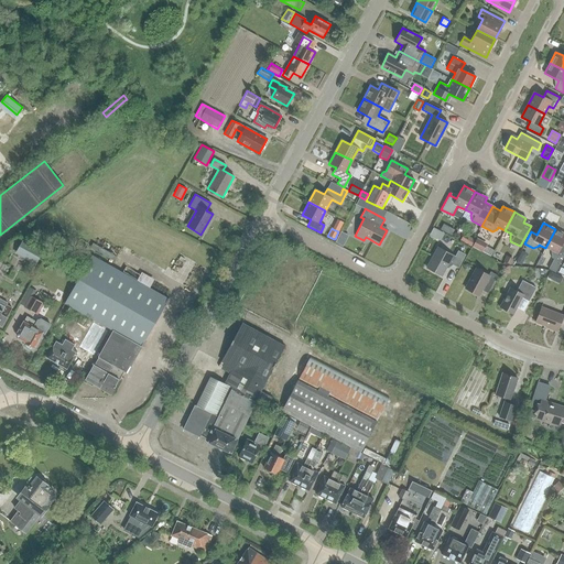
[(563,239),(563,234),(555,229),(545,248),(551,250),(551,252),(551,258),(553,259),(549,269),(555,272),(563,255),(563,249),(560,247),(563,239)]
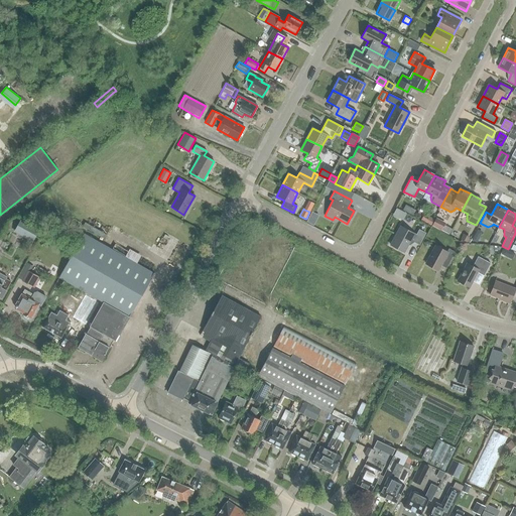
[(428,217),(427,219),(423,216),(420,220),(430,226),(434,220),(428,217)]
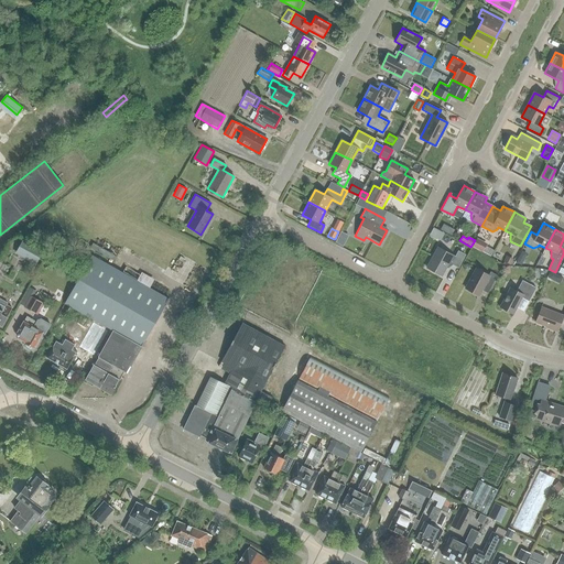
[(487,243),(477,238),(472,247),(483,252),(487,243)]
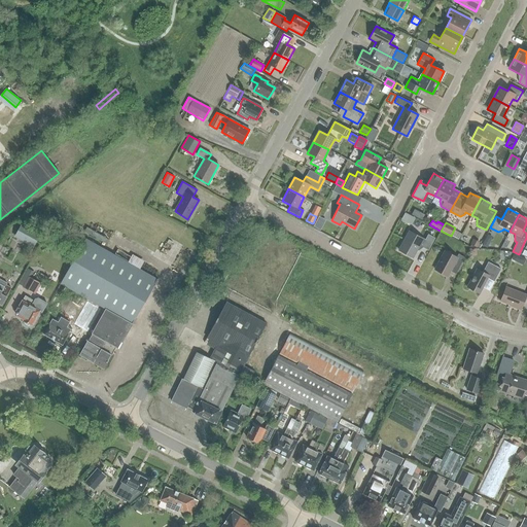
[(40,234),(22,223),(13,237),(33,247),(40,234)]
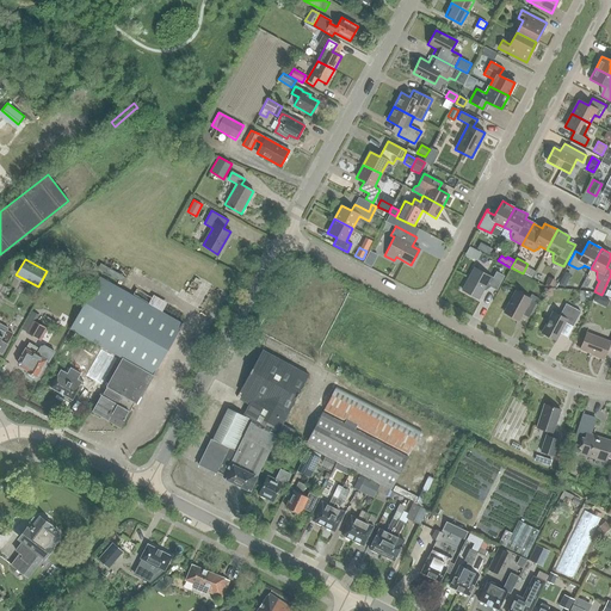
[(474,267),(462,290),(479,298),(486,284),(495,290),(504,276),(495,272),(493,278),(474,267)]
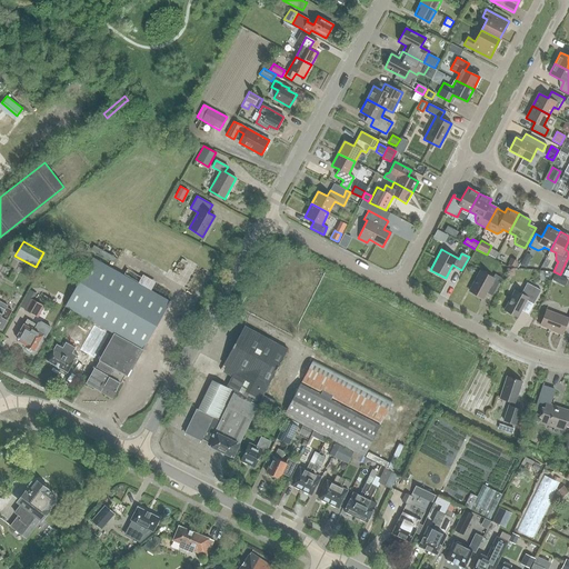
[(128,377),(170,301),(92,258),(65,306),(113,333),(99,360),(126,375),(128,377)]
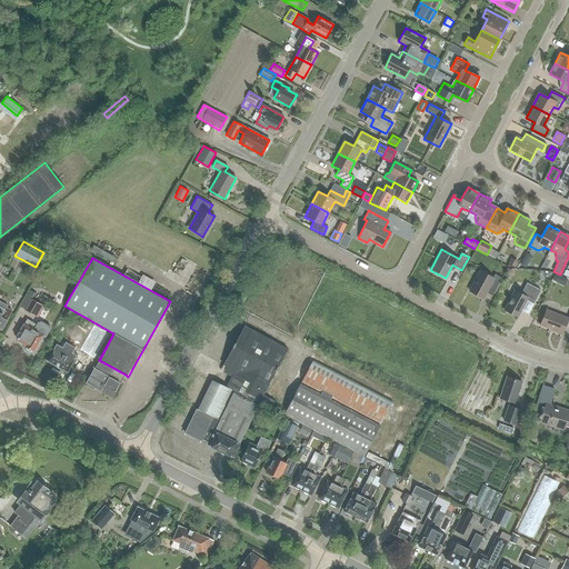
[(511,258),(508,265),(515,268),(518,261),(511,258)]
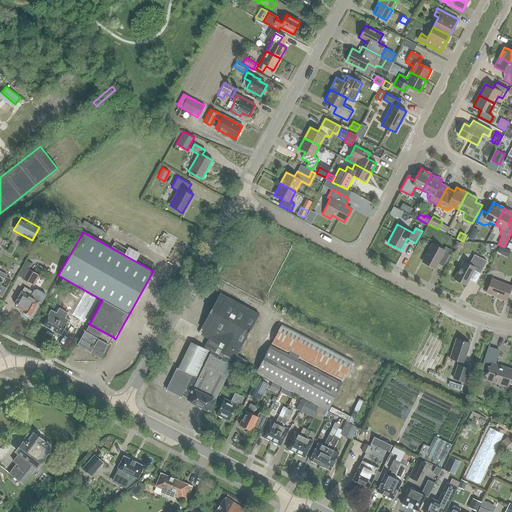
[(64,252),(68,243),(61,239),(56,248),(64,252)]
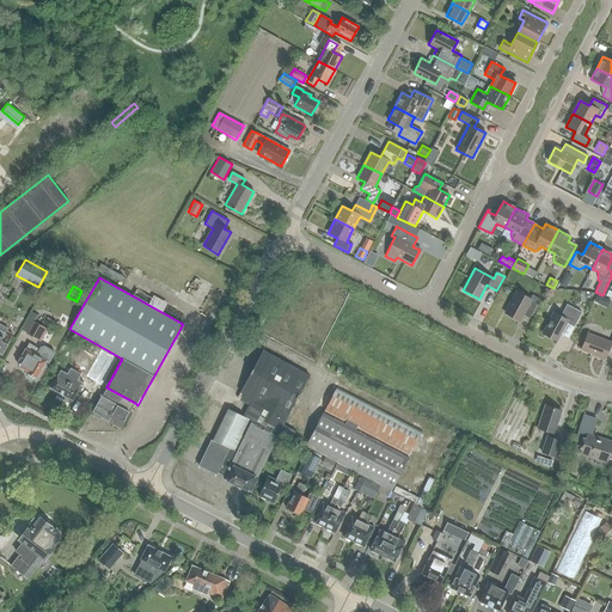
[(521,314),(528,318),(539,299),(532,295),(530,299),(516,292),(505,313),(519,320),(521,314)]
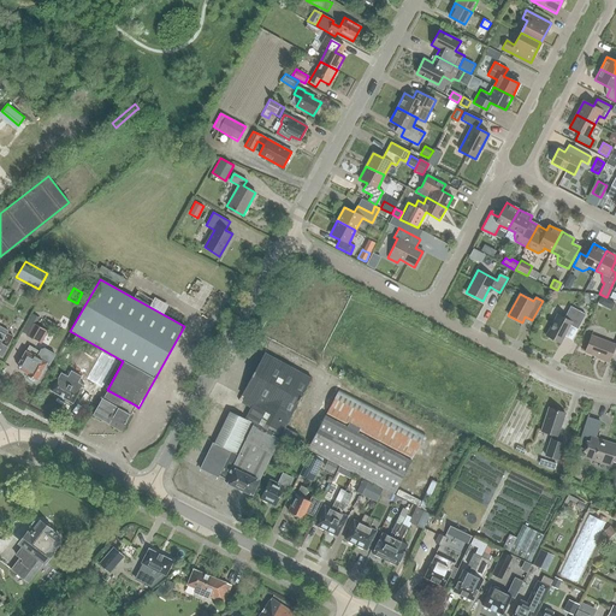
[(585,314),(578,311),(570,306),(567,312),(563,318),(556,314),(545,336),(560,343),(569,325),(576,330),(585,314)]
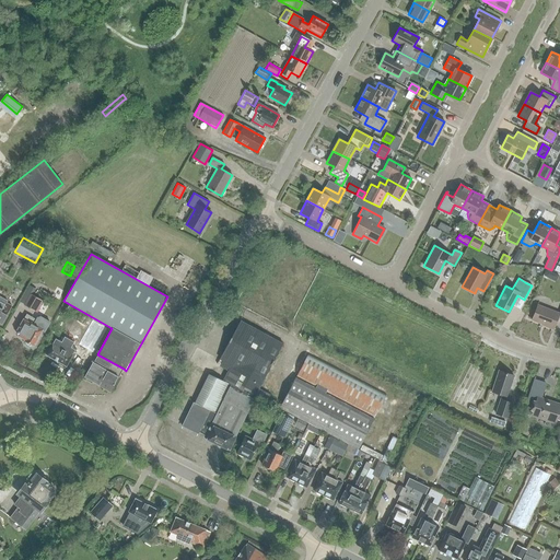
[(24,304),(23,305),(34,312),(41,300),(33,295),(30,293),(24,304)]
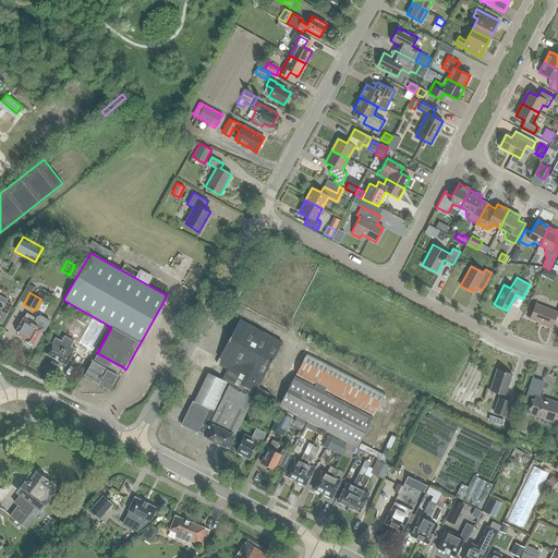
[(0,320),(1,322),(11,304),(5,302),(7,300),(0,295),(0,320)]
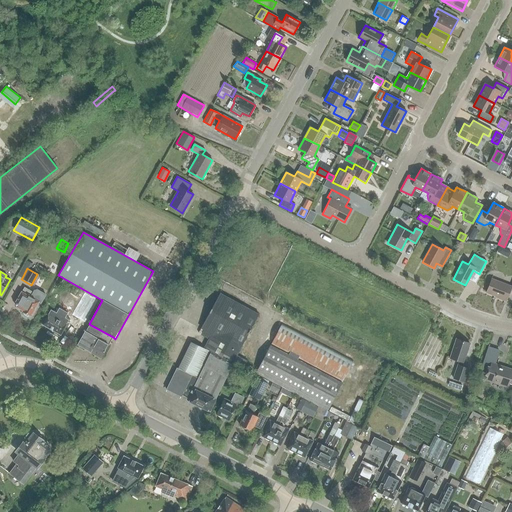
[(511,291),(511,283),(511,287),(491,279),(485,292),(499,297),(498,298),(505,301),(509,291),(511,291)]
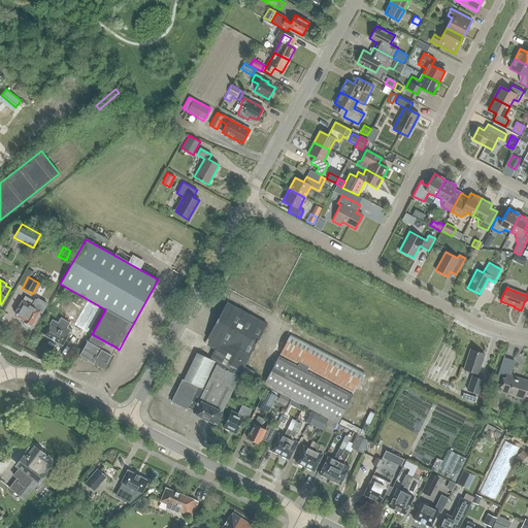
[(47,303),(38,298),(36,299),(34,301),(25,296),(22,301),(22,300),(15,311),(17,317),(24,321),(23,321),(24,322),(25,324),(28,326),(31,325),(31,326),(40,310),(42,312),(47,303)]
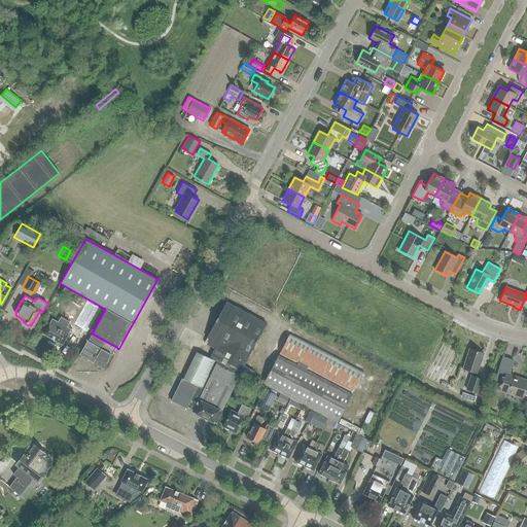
[(100,309),(85,301),(72,323),(88,332),(100,309)]
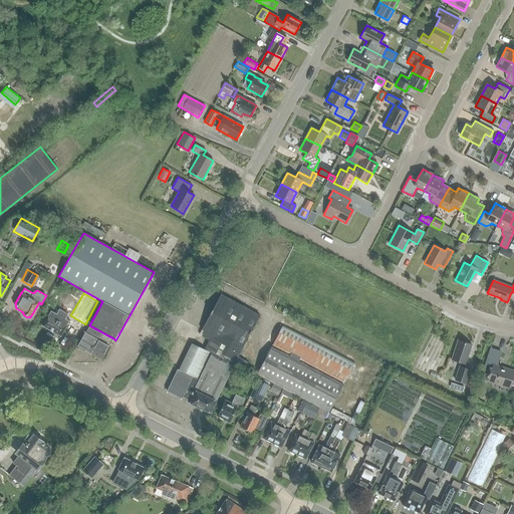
[(248,362),(237,356),(259,315),(221,294),(202,329),(205,331),(202,336),(210,339),(206,348),(234,362),(245,368),(248,362)]
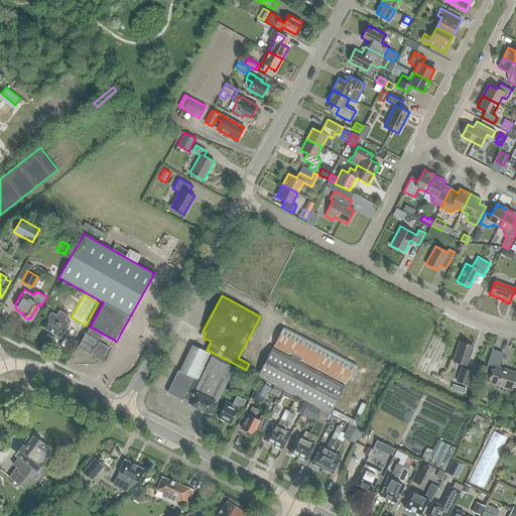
[(60,338),(69,323),(65,320),(68,315),(58,310),(56,315),(50,312),(42,327),(60,338)]
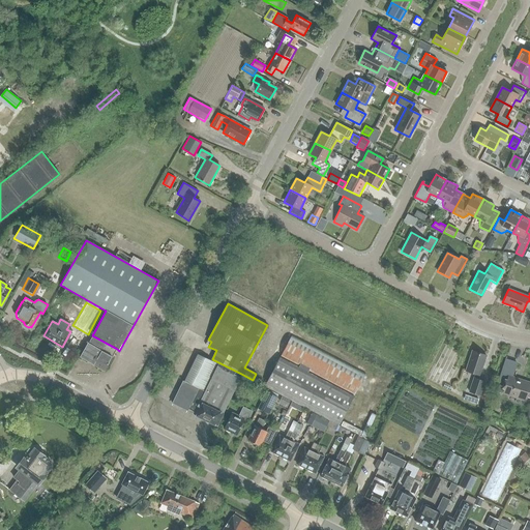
[(353,395),(365,374),(291,334),(280,357),(298,366),(307,372),(353,395)]
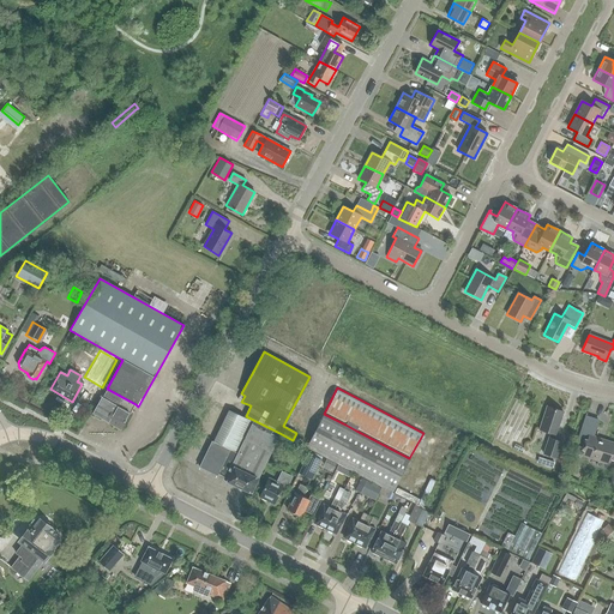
[(131,413),(136,404),(107,389),(102,397),(101,397),(92,413),(108,422),(121,429),(131,413)]
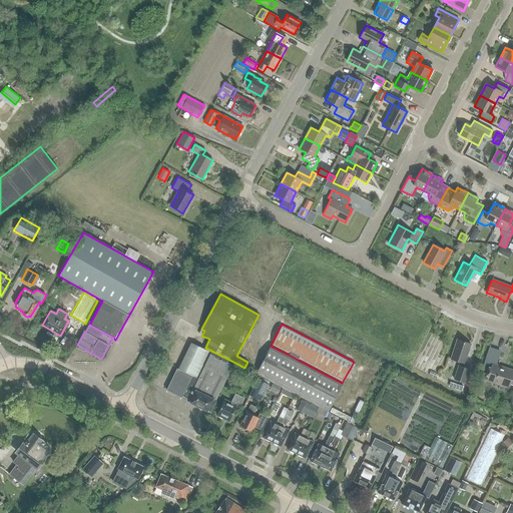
[(463,364),(464,364),(470,344),(456,340),(450,359),(457,362),(456,365),(452,379),(464,383),(469,370),(462,367),(463,364)]
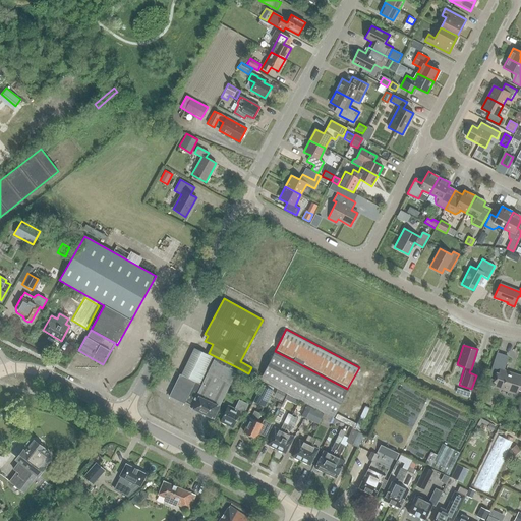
[(235,370),(237,367),(209,353),(209,354),(193,347),(180,374),(179,374),(169,396),(184,404),(185,402),(191,405),(190,407),(213,417),(236,371),(235,370)]
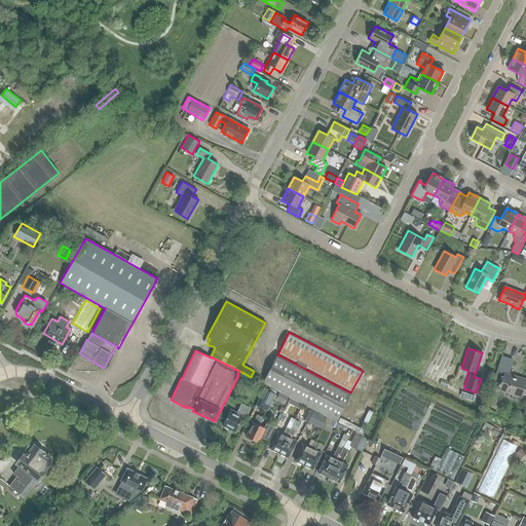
[(521,397),(525,380),(508,375),(513,361),(501,358),(502,353),(501,353),(492,382),(493,382),(494,379),(501,382),(499,390),(521,397)]
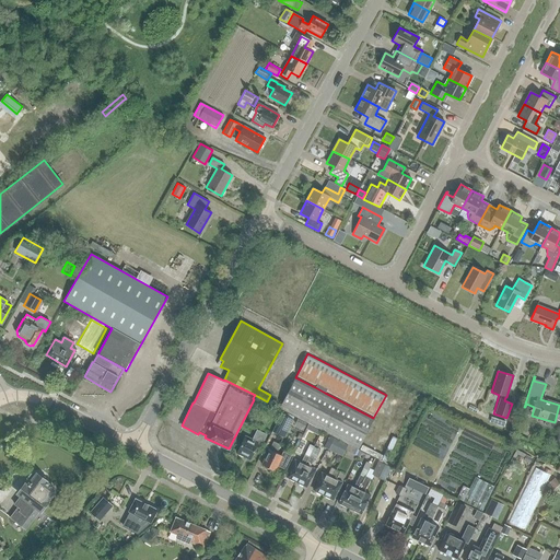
[(325,393),(315,387),(315,388),(295,377),(280,407),(358,448),(373,419),(325,393)]
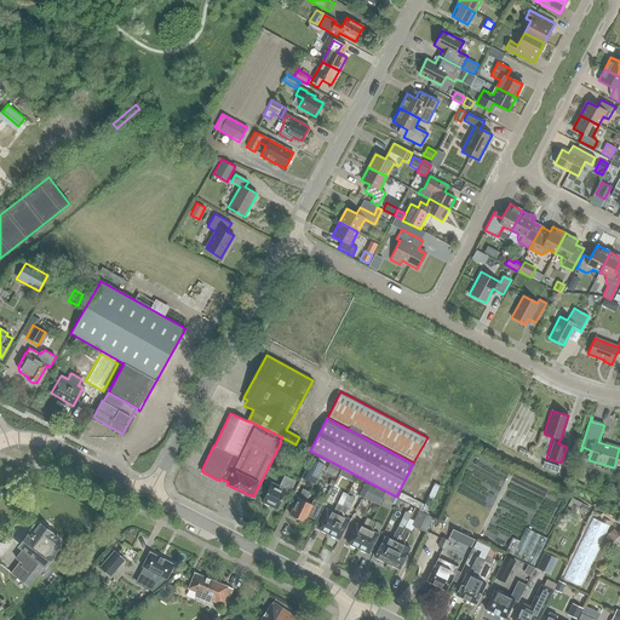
[(315,484),(326,461),(313,455),(302,478),(315,484)]
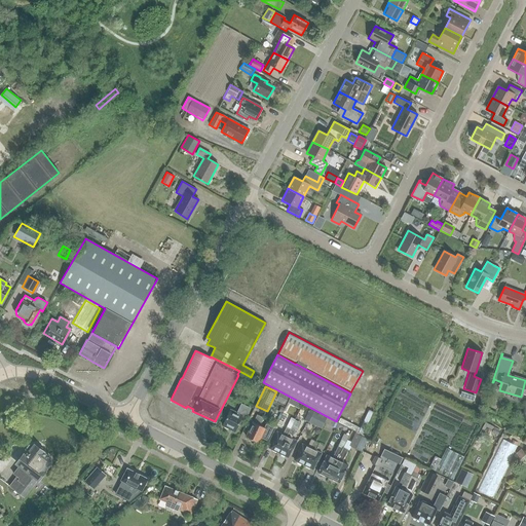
[(461,391),(459,397),(474,401),(475,397),(461,391)]
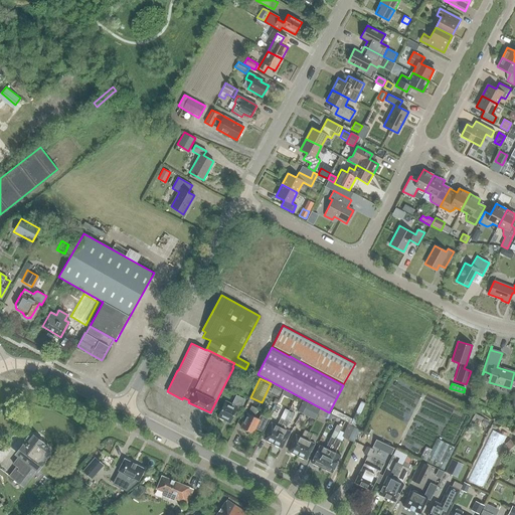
[(282,389),(274,385),(271,390),(280,394),(282,389)]
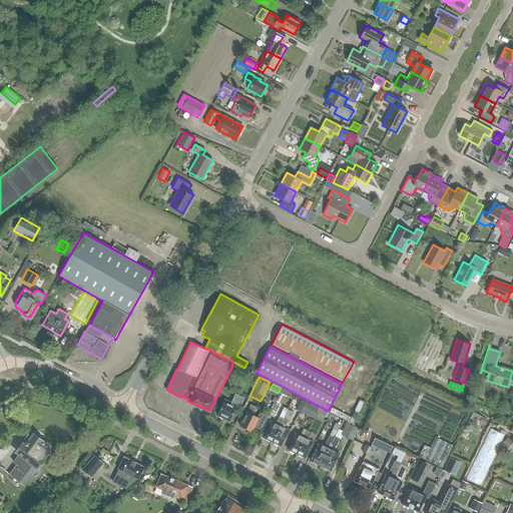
[(283,389),(281,394),(288,397),(290,393),(283,389)]
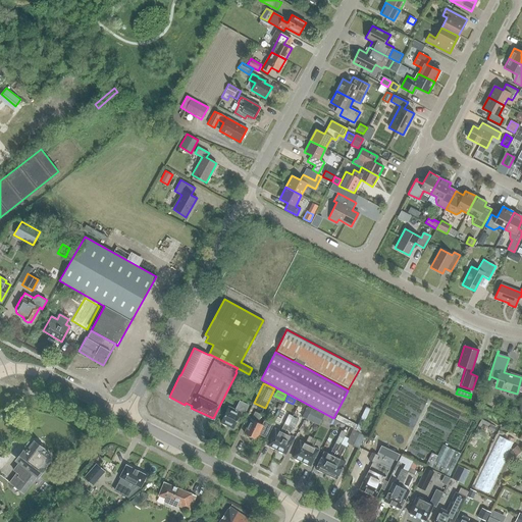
[(243,415),(248,405),(240,401),(235,410),(227,407),(220,423),(232,429),(241,413),(243,415)]
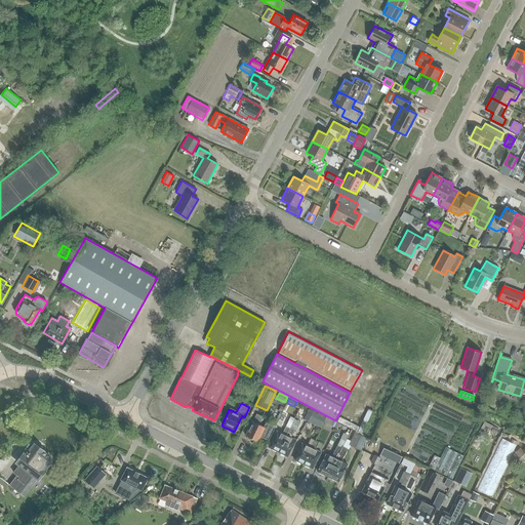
[(309,421),(314,411),(309,408),(304,419),(309,421)]
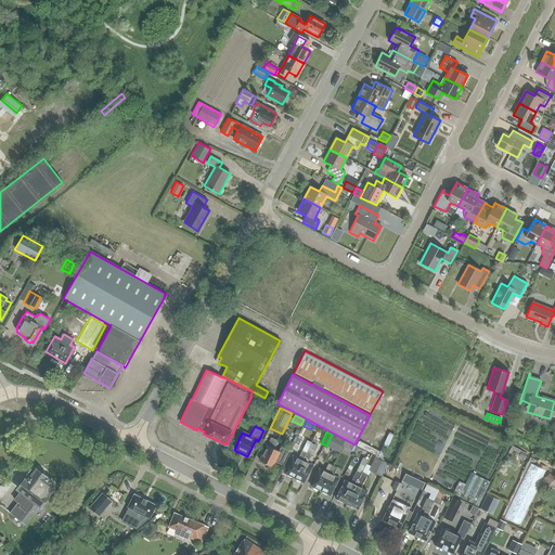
[(338,452),(345,440),(332,435),(326,446),(338,452)]
